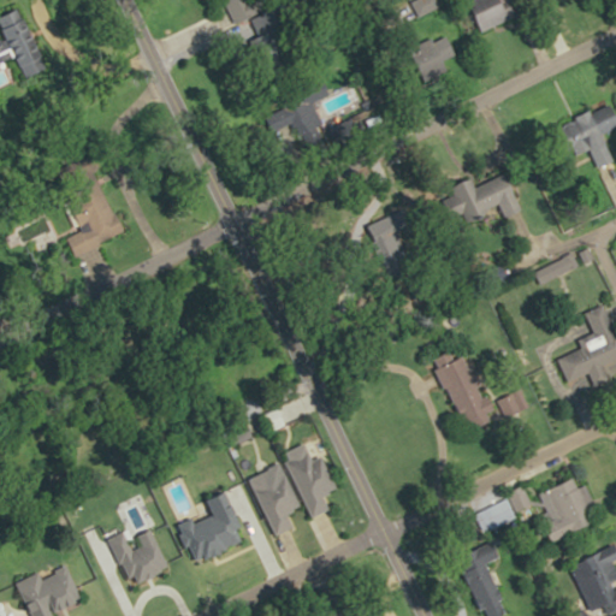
[(465,0),(483,33),(517,13),(510,0),(465,0)]
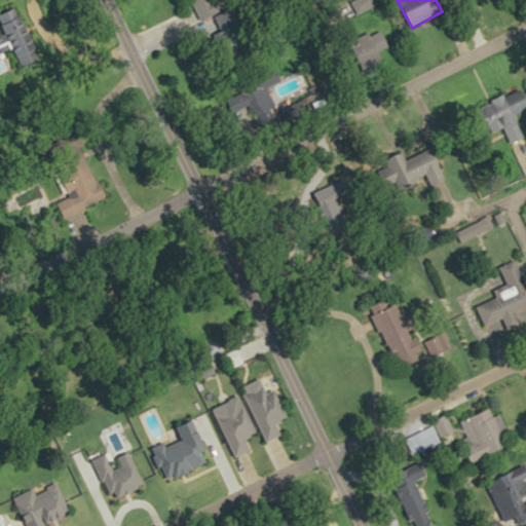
[(37,47),(16,7),(0,15),(0,19),(19,57),(37,47)]
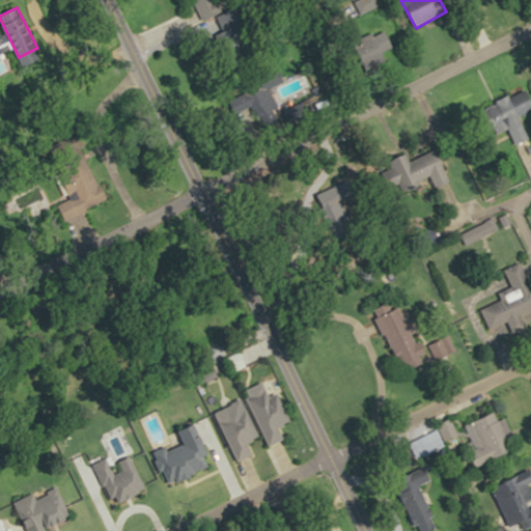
[(374,58),(394,52),(388,33),(368,38),(374,58)]
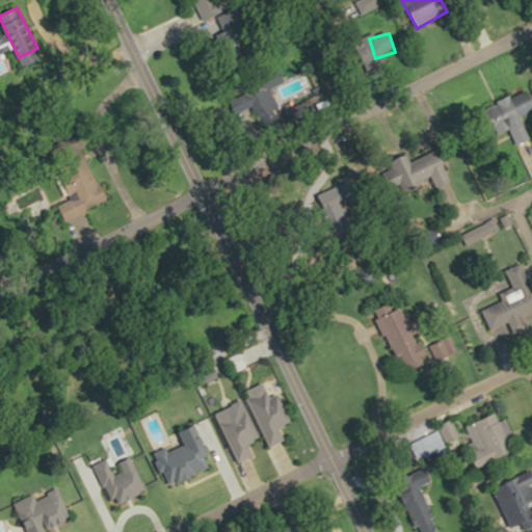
[(487,110),(514,148),(531,135),(531,131),(507,97),(487,110)]
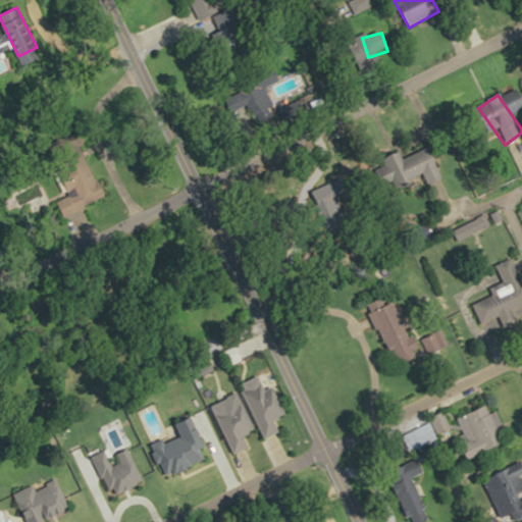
[(398,190),(415,181),(401,152),(383,160),(398,190)]
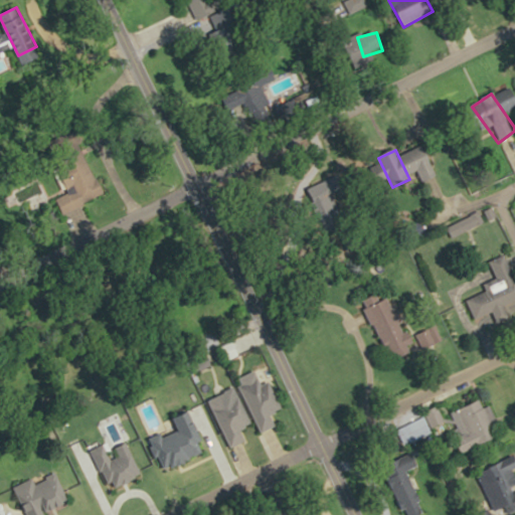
[(418,173),(431,176),(436,155),(411,150),(407,168),(419,171),(418,173)]
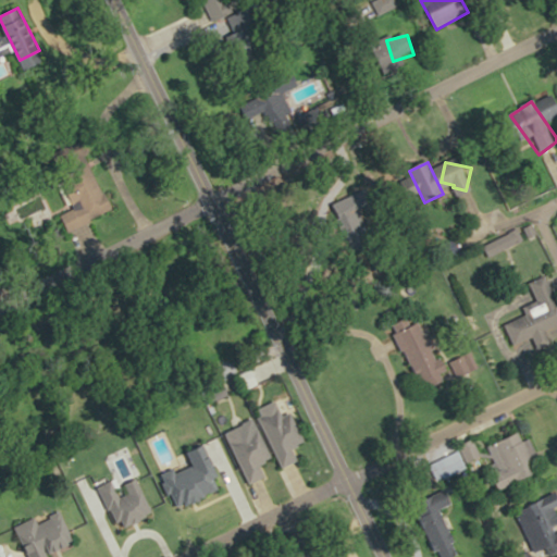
[(371,206),(363,190),(332,205),(339,220),(371,206)]
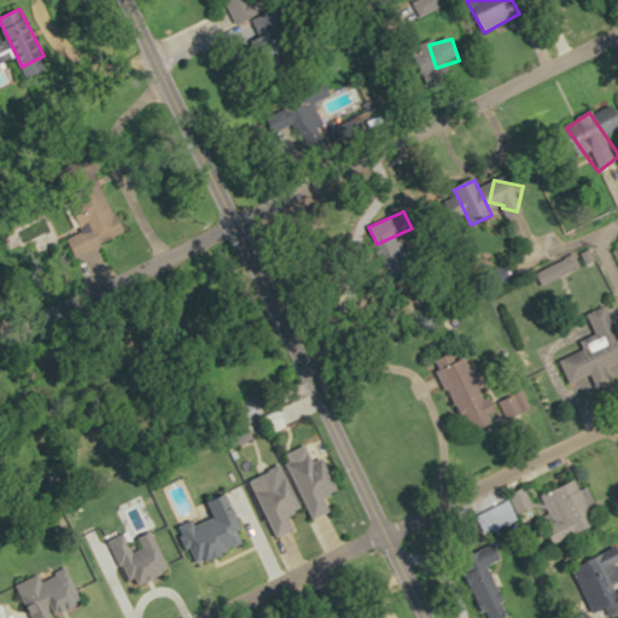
[(572,389),(617,371),(617,368),(616,362),(617,360),(617,322),(611,304),(588,312),(595,334),(581,340),(584,350),(561,359),(572,389)]
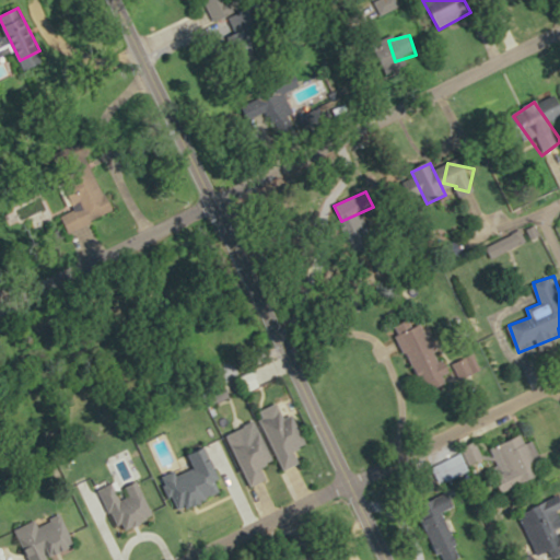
[(426,393),(450,382),(420,316),(397,327),(426,393)]
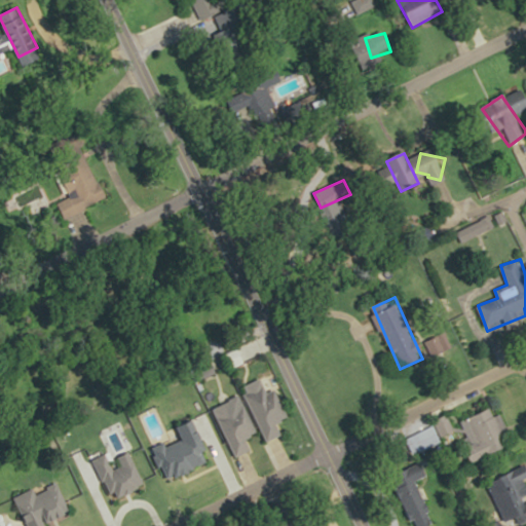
[(266,442),(284,435),(277,421),(285,419),(266,377),(242,387),(266,442)]
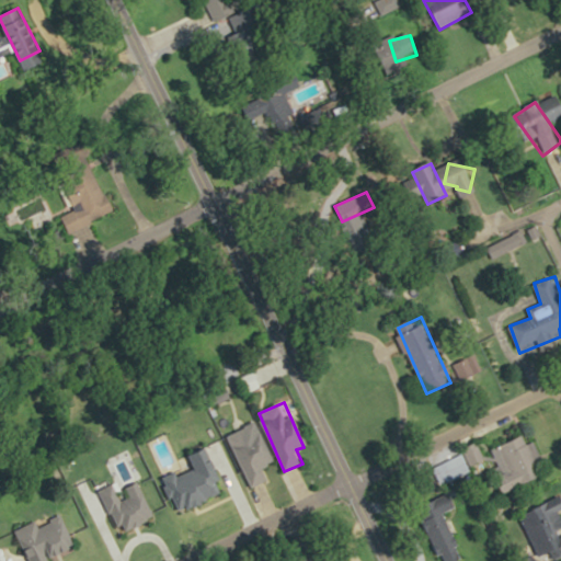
[(264,467),(274,464),(258,423),(229,434),(249,487),(268,480),(264,467)]
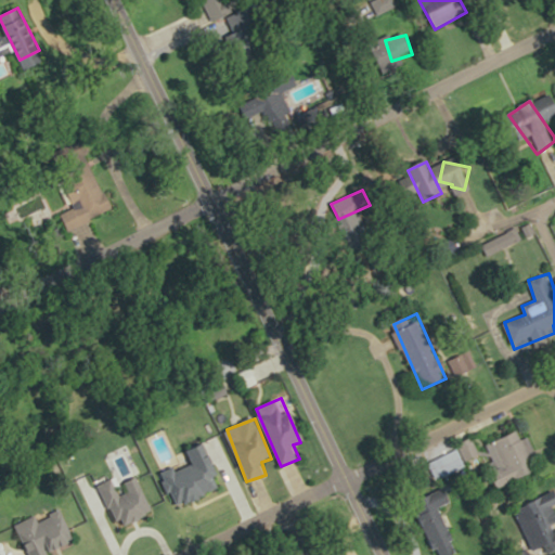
[(529,436),(521,439),(518,430),(485,444),(488,453),(482,455),(495,488),(543,469),(529,436)]
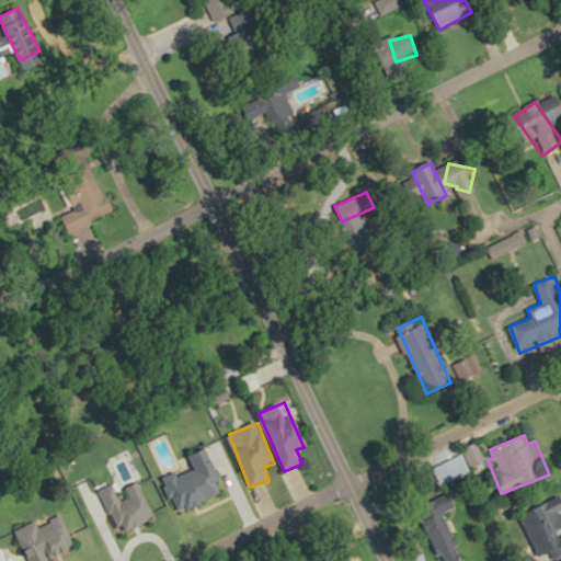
[(32,560),(49,560),(48,558),(72,550),(60,512),(20,524),(32,560)]
